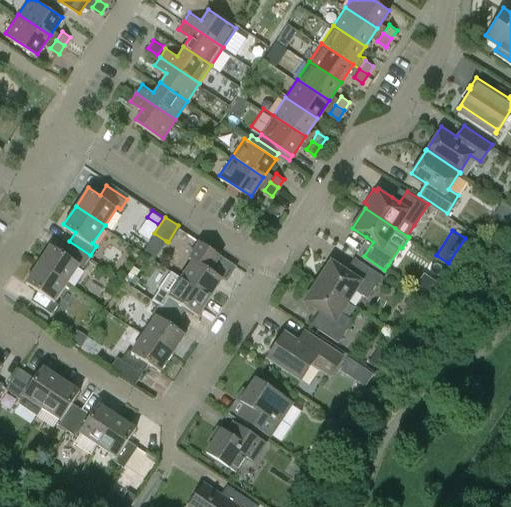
[(193,257),(181,276),(210,295),(223,276),(211,269),(221,253),(200,239),(190,255),(193,257)]
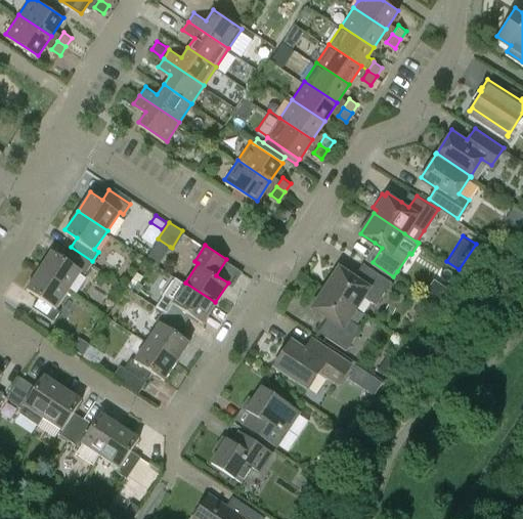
[(52,249),(40,268),(69,288),(81,269),(85,271),(92,261),(71,247),(63,257),(52,249)]
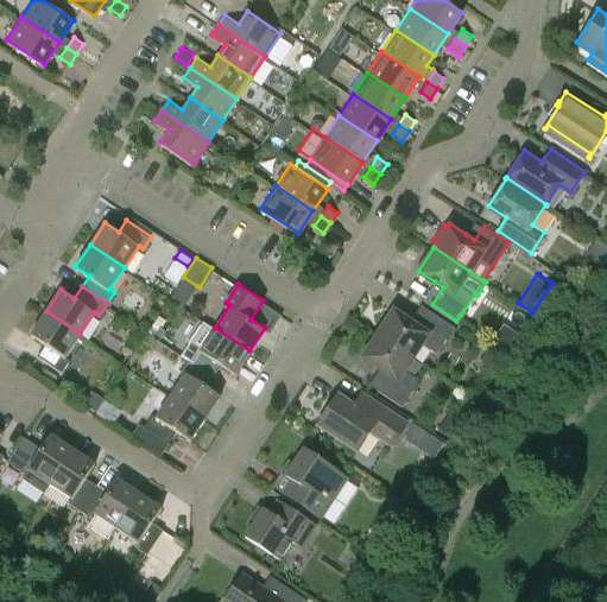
[(394,308),(379,331),(413,355),(423,342),(437,352),(454,325),(430,309),(419,324),(394,308)]
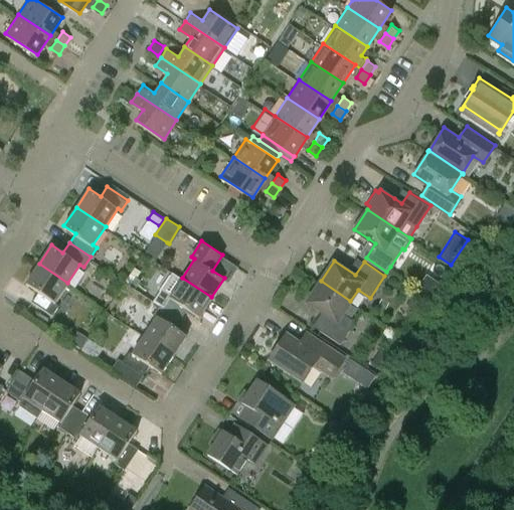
[(67,283),(39,264),(26,282),(38,290),(31,300),(52,314),(59,304),(55,301),(67,283)]
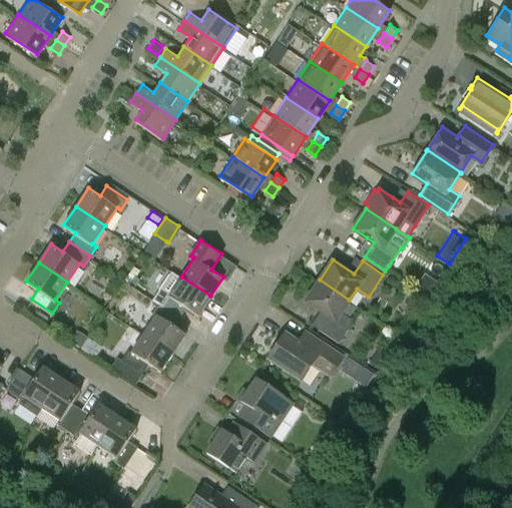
[(171,270),(152,298),(159,302),(180,316),(186,307),(198,315),(210,296),(181,277),(171,270)]
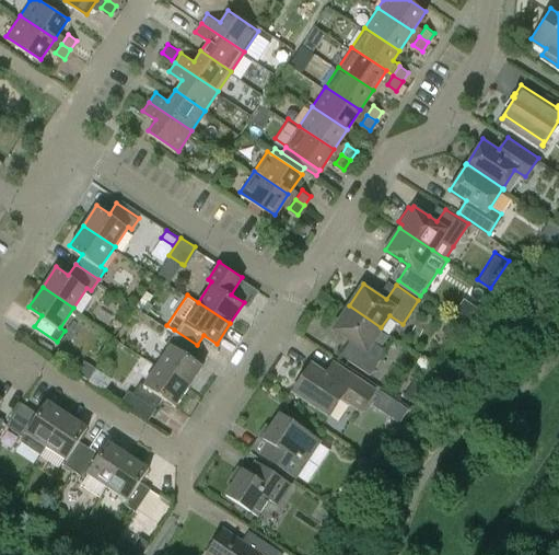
[(381,327),(349,305),(334,327),(358,343),(348,358),(370,372),(386,348),(373,339),(381,327)]
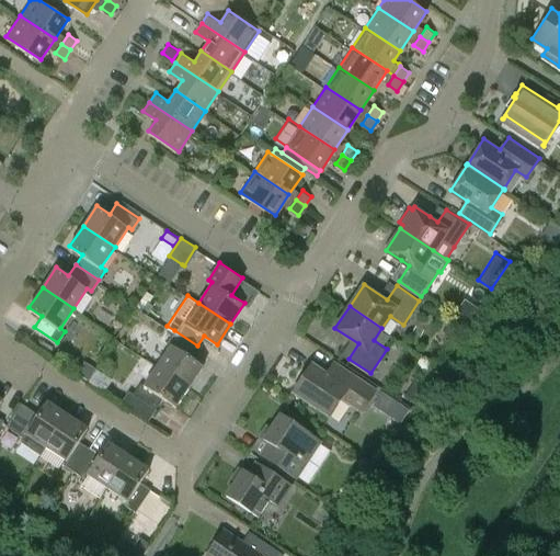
[(171,343),(158,364),(190,385),(203,364),(191,356),(197,345),(174,330),(173,331),(167,327),(160,337),(168,341),(171,343)]
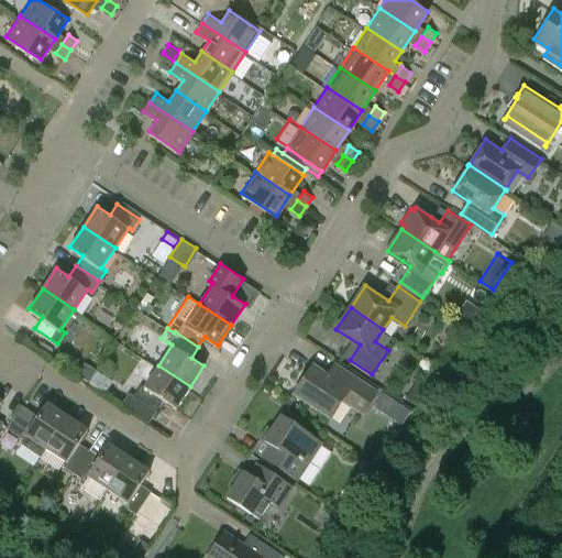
[(88,379),(96,367),(86,360),(78,372),(88,379)]
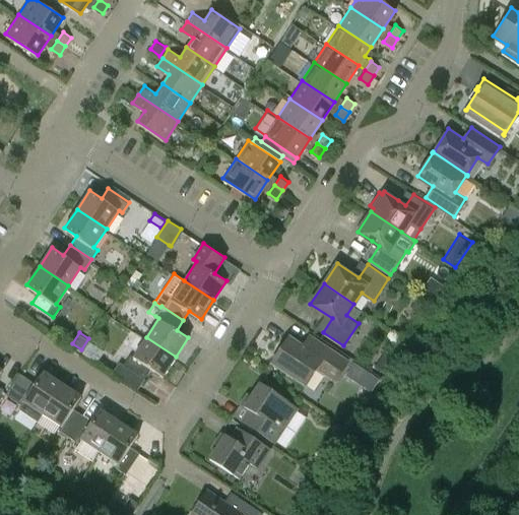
[(272,362),(306,384),(317,367),(335,379),(348,360),(310,333),(309,334),(314,338),(308,347),(289,335),(272,362)]
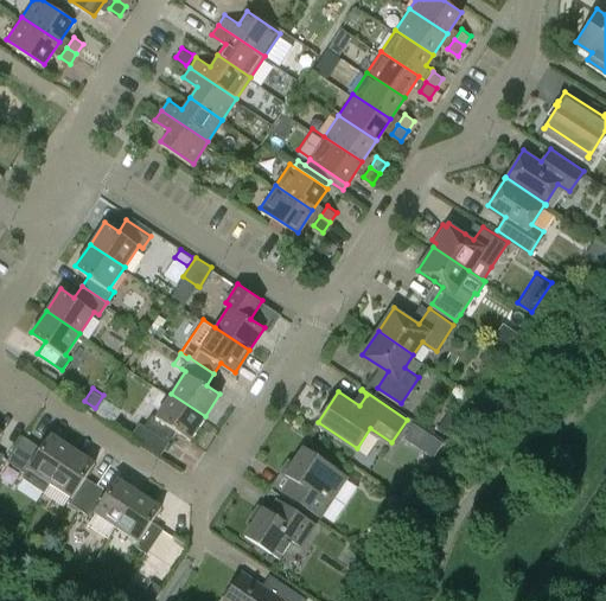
[(205,416),(171,394),(157,415),(152,411),(145,423),(170,440),(177,429),(191,438),(205,416)]
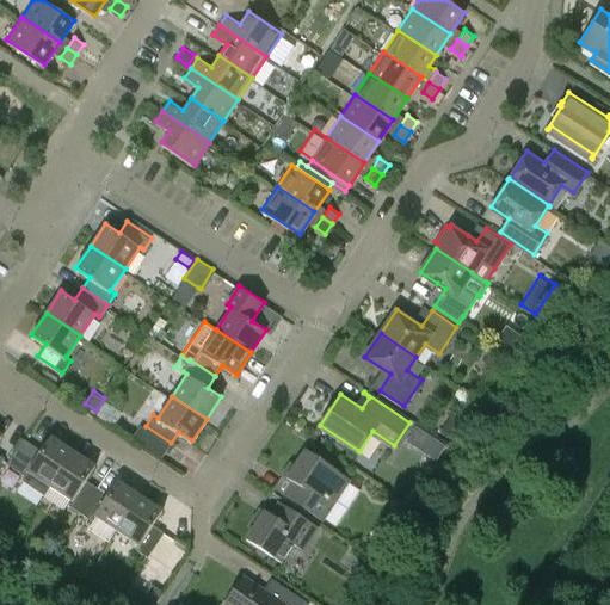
[(117,407),(104,399),(96,412),(108,420),(117,407)]
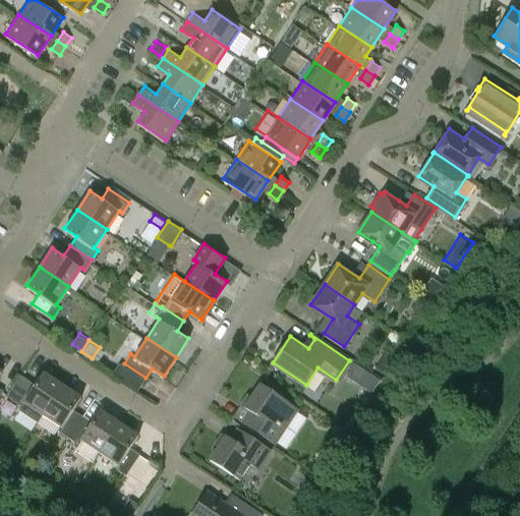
[(146,378),(124,363),(120,361),(114,370),(138,388),(146,378)]
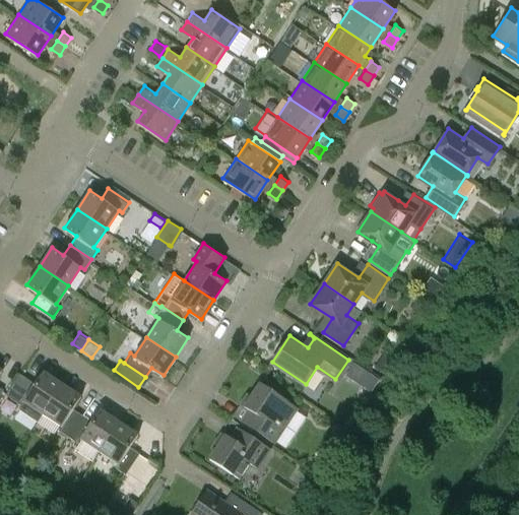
[(346,373),(359,381),(367,369),(354,361),(346,373)]
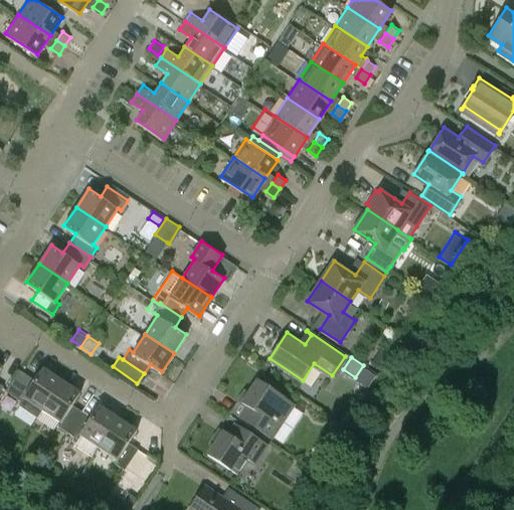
[(42,407),(62,378),(43,366),(35,378),(19,367),(5,388),(22,399),(20,402),(37,413),(42,407)]
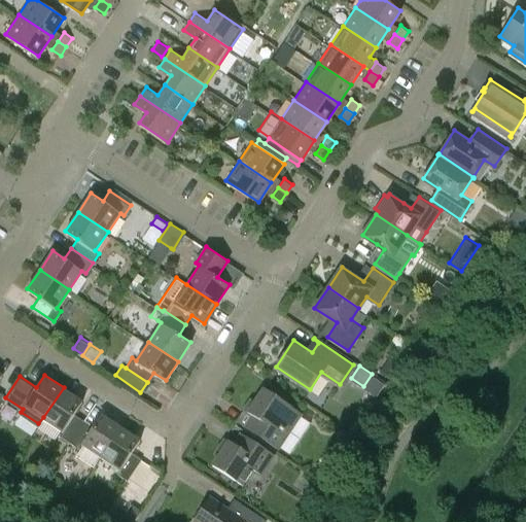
[(82,401),(64,387),(43,417),(63,430),(60,433),(70,441),(84,419),(74,413),(82,401)]
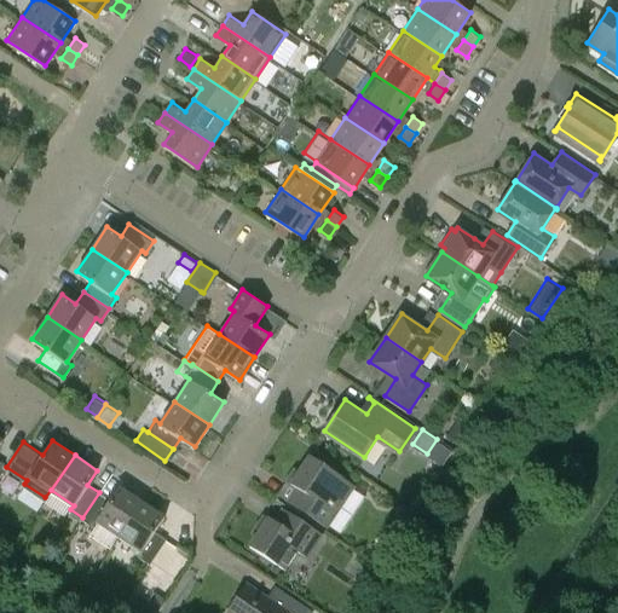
[(294,467),(287,479),(296,485),(288,498),(328,525),(354,485),(309,455),(299,469),(294,467)]
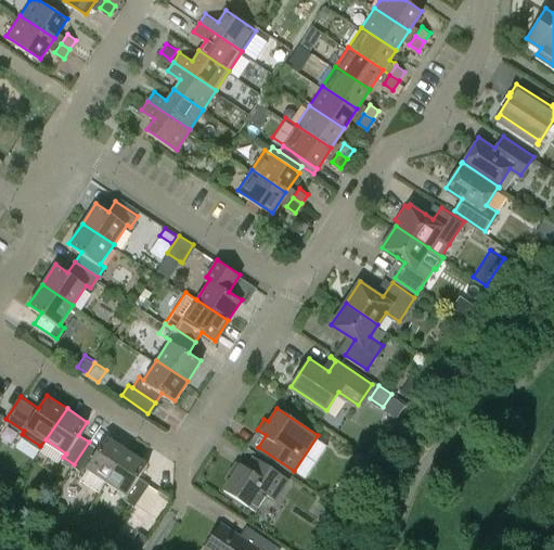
[(99,448),(89,442),(74,464),(85,471),(87,467),(106,481),(128,449),(107,435),(99,448)]
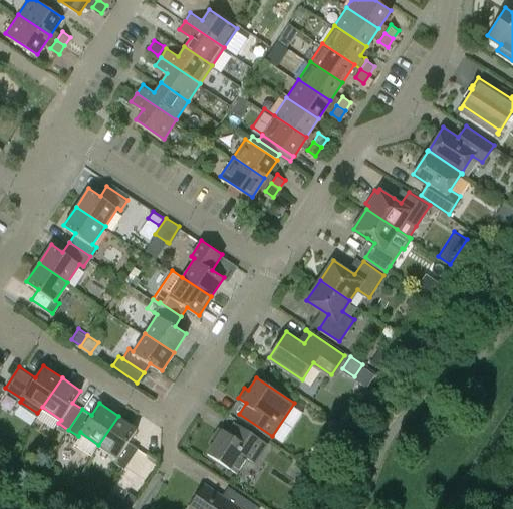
[(137,428),(118,416),(98,445),(117,457),(114,460),(124,467),(139,446),(130,440),(137,428)]
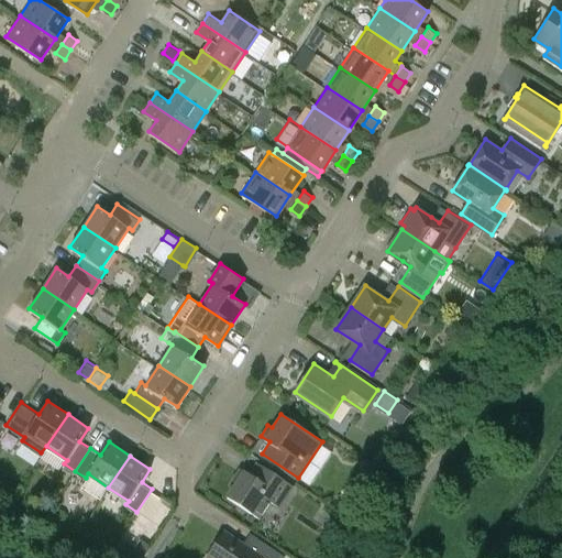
[(237,481),(228,495),(260,517),(271,500),(279,505),(293,485),(257,461),(249,473),(240,467),(232,478),(237,481)]
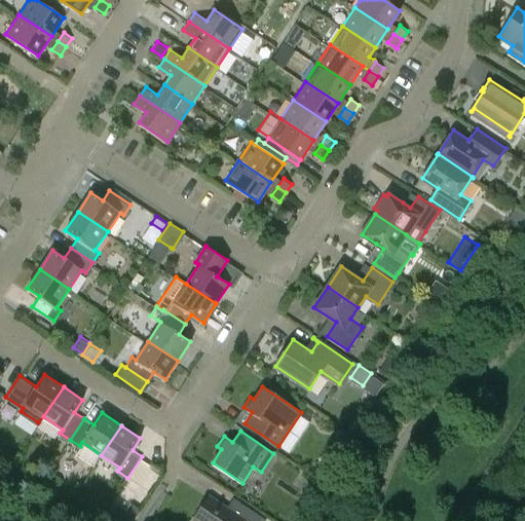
[(210,494),(193,519),(195,520),(241,520),(244,519),(247,520),(263,520),(265,518),(238,499),(231,510),(210,494)]
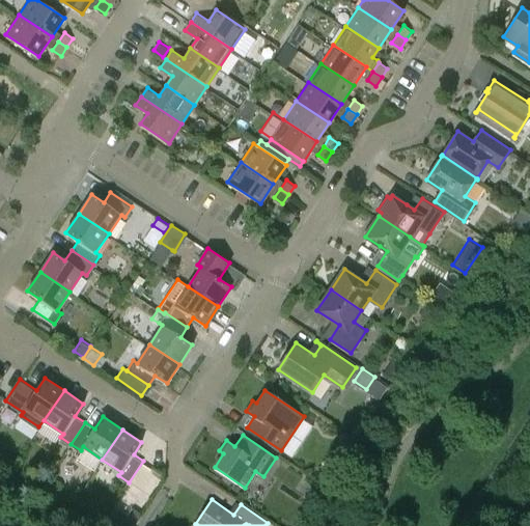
[(118,525),(127,513),(115,505),(107,517),(118,525)]
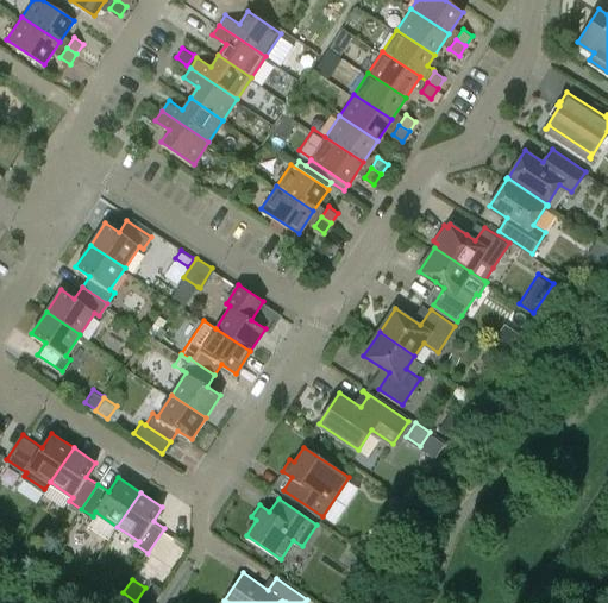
[(138,602),(137,602),(154,602),(164,588),(152,579),(138,602)]
